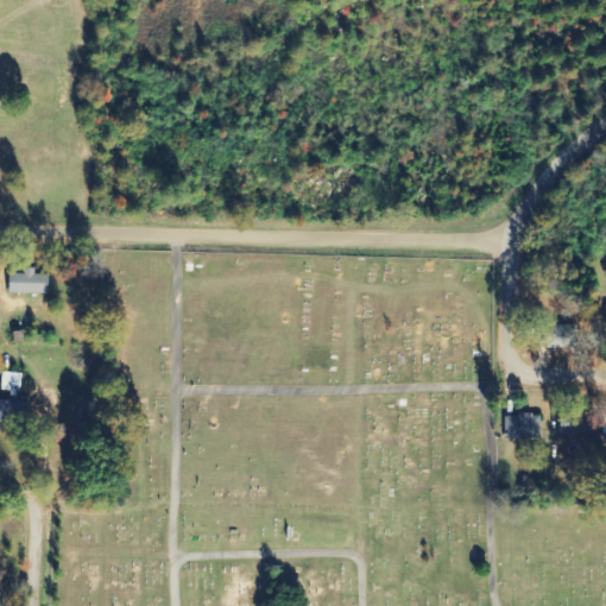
[(50,273),(35,272),(35,267),(24,267),(24,273),(6,272),(6,291),(49,292),(50,273)]
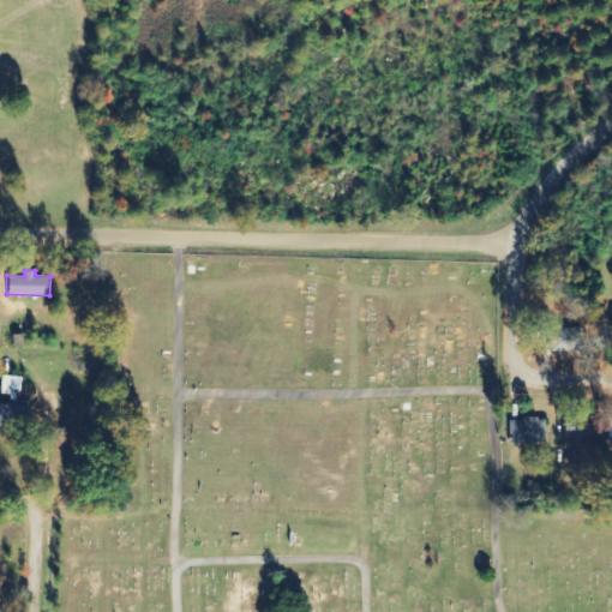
[(11,394),(10,402),(19,403),(21,376),(3,375),(0,393),(11,394)]
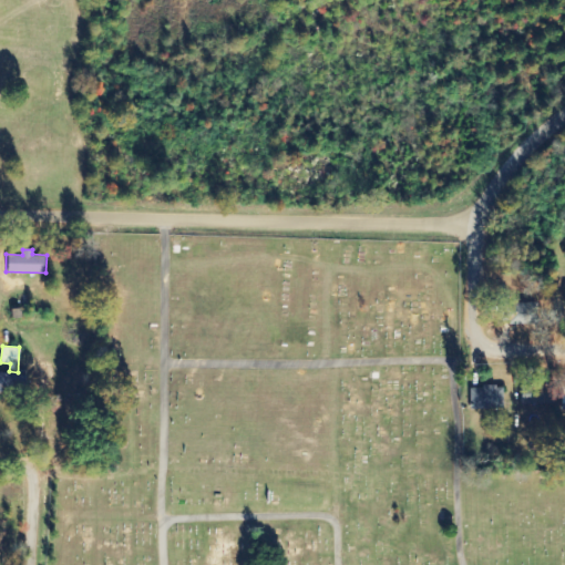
[(22,375),(0,370),(0,390),(19,393),(22,375)]
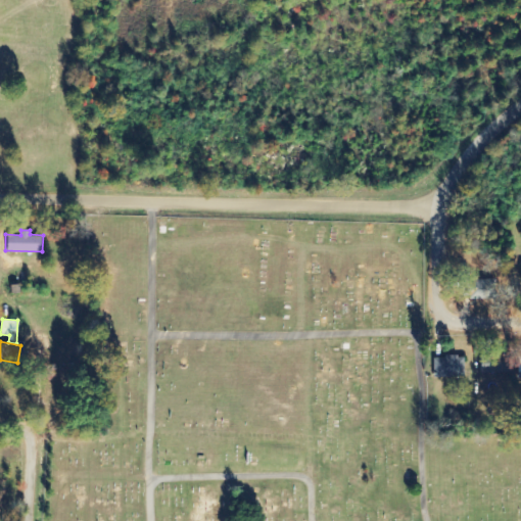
[(506,372),(507,354),(476,353),(475,371),(506,372)]
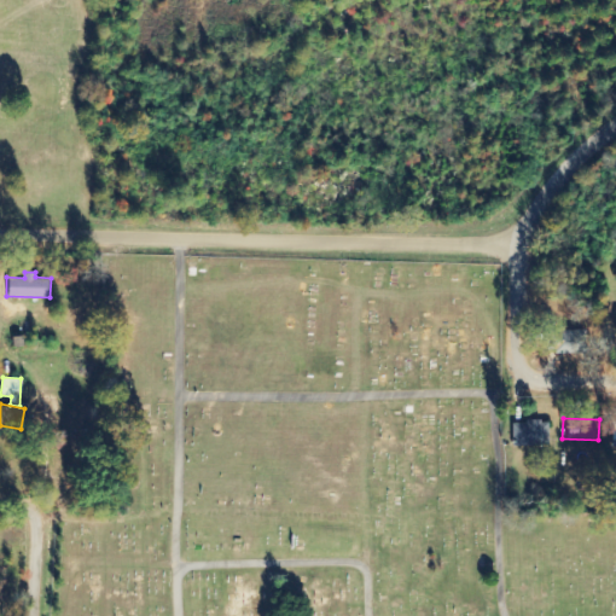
[(509,445),(544,443),(544,419),(507,420),(509,445)]
